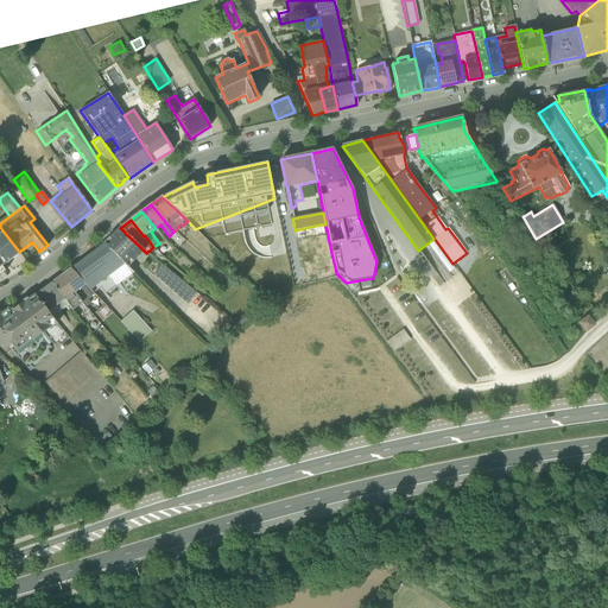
[(321,225),(295,230),(297,240),(311,236),(310,233),(322,230),(321,225)]
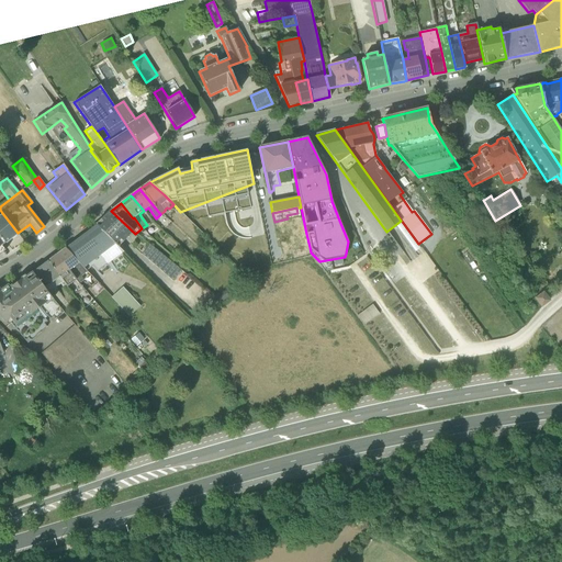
[(133,232),(111,211),(96,225),(117,247),(122,242),(123,243),(133,232)]
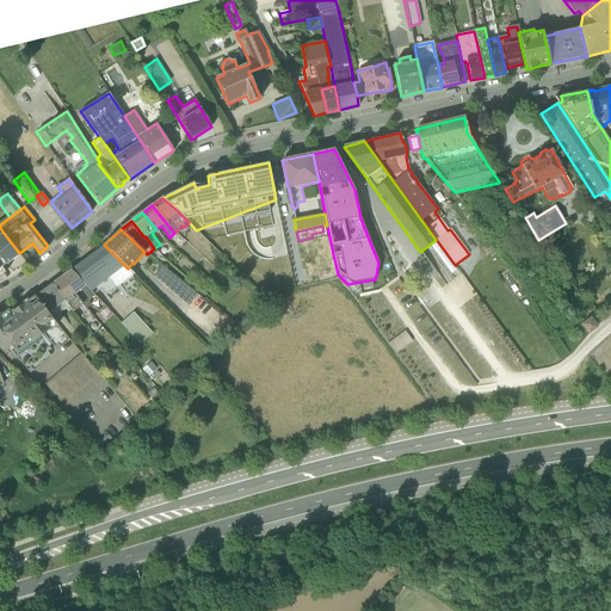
[(12,260),(13,260),(18,258),(18,255),(19,253),(2,232),(0,234),(0,257),(6,265),(12,260)]
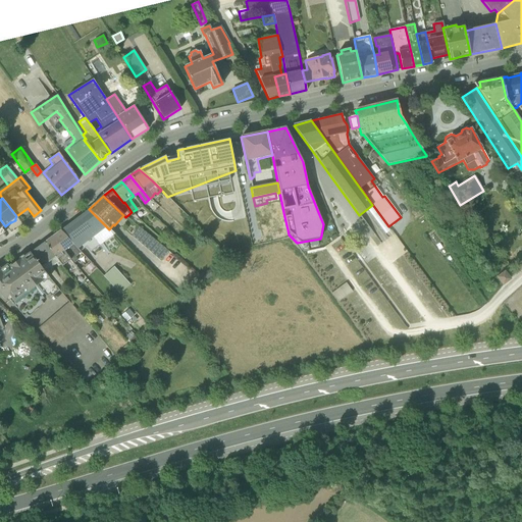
[(85,248),(90,253),(114,235),(109,229),(89,209),(60,230),(80,252),(85,248)]
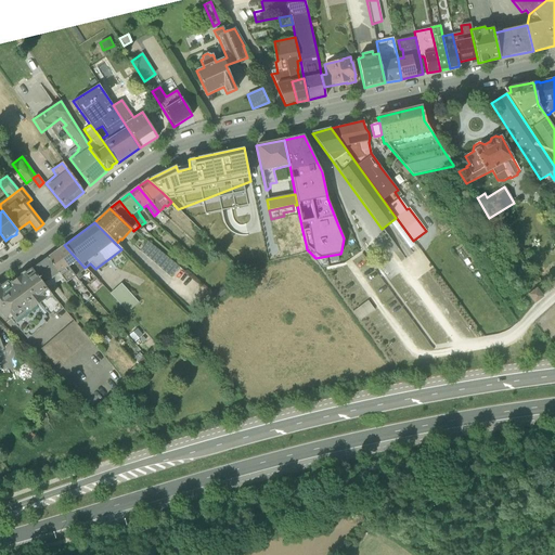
[(407,258),(414,253),(396,228),(388,234),(407,258)]
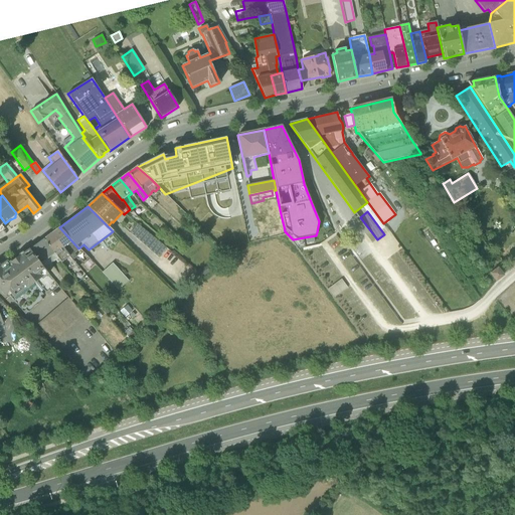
[(130,233),(158,258),(166,247),(137,224),(130,233)]
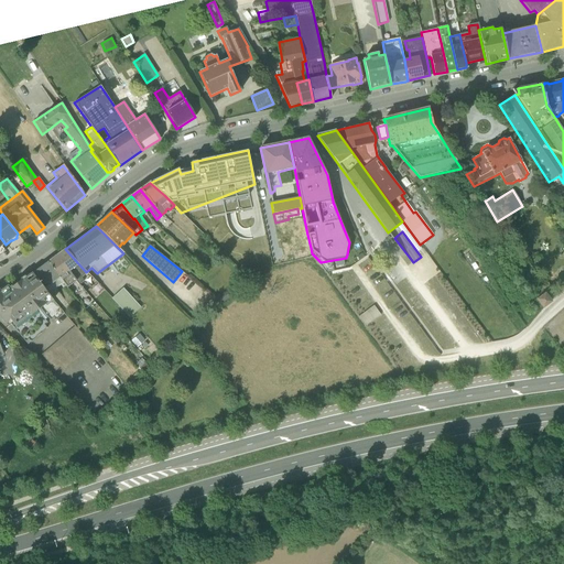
[(87,273),(65,249),(56,256),(76,281),(79,285),(84,281),(82,278),(87,273)]
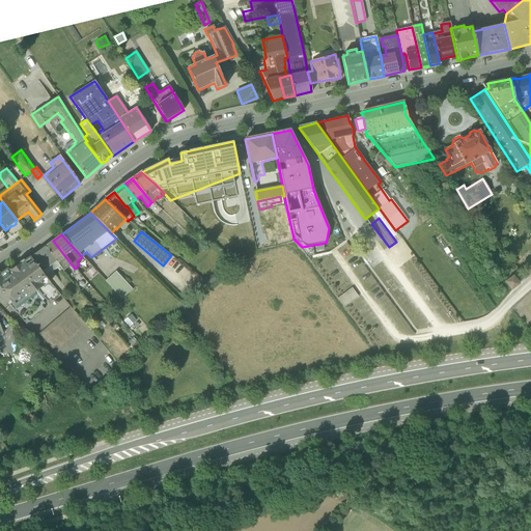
[(72,264),(53,241),(45,248),(63,271),(72,264)]
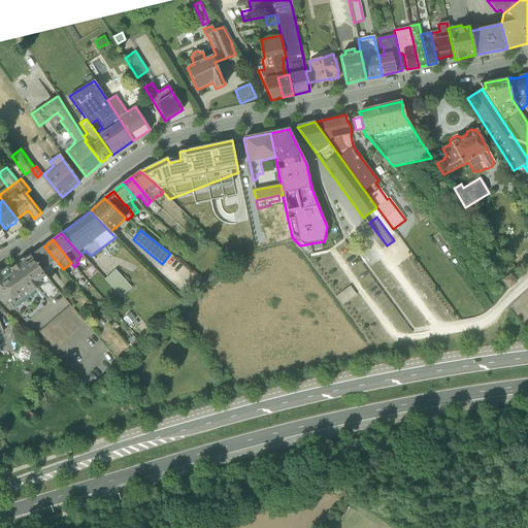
[(31,256),(31,257),(45,274),(59,264),(44,246),(32,257),(31,256)]
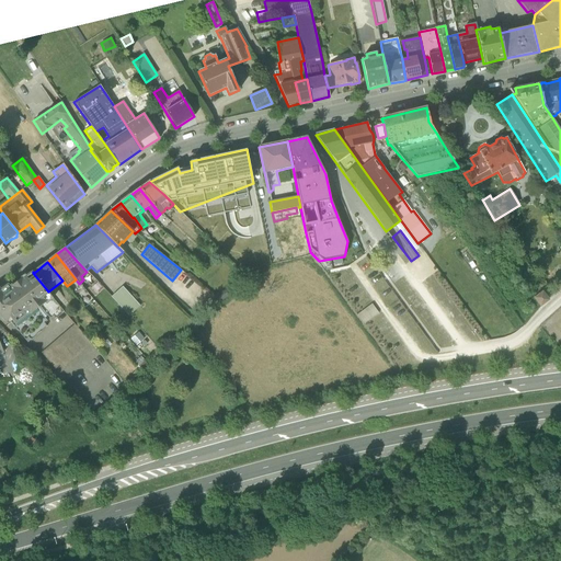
[(0,290),(0,316),(4,322),(6,322),(8,324),(10,322),(24,340),(27,338),(30,340),(46,327),(44,324),(47,321),(45,318),(47,317),(49,319),(53,317),(55,319),(64,311),(33,273),(13,286),(12,285),(9,288),(9,287),(1,293),(0,290)]
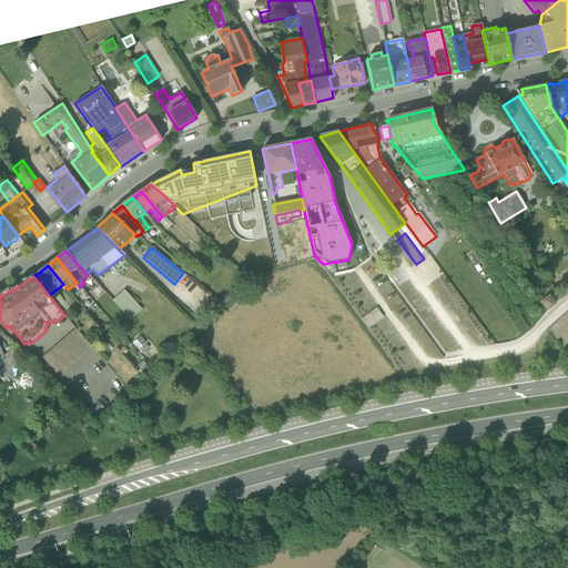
[(567,288),(564,283),(548,295),(554,302),(567,290),(567,288)]
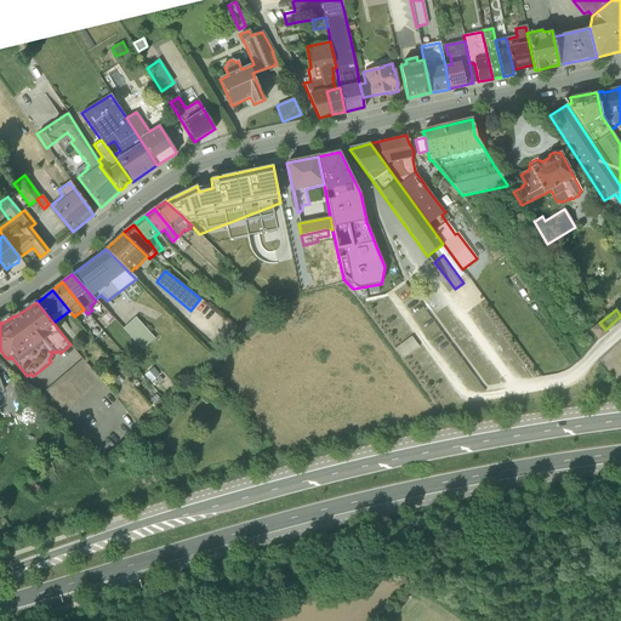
[(135,318),(123,329),(142,351),(154,339),(135,318)]
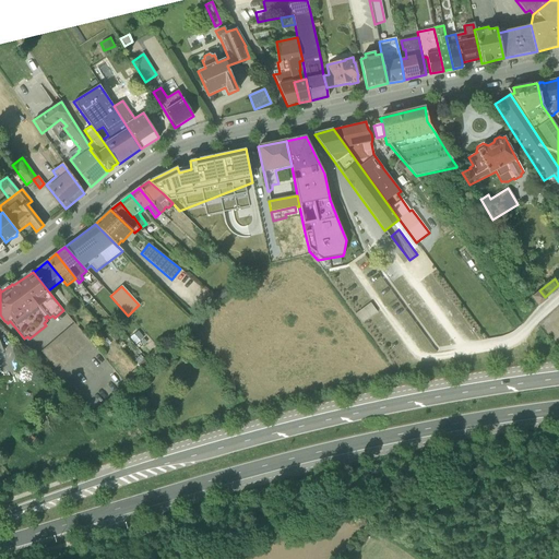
[(224,289),(214,295),(218,301),(227,296),(224,289)]
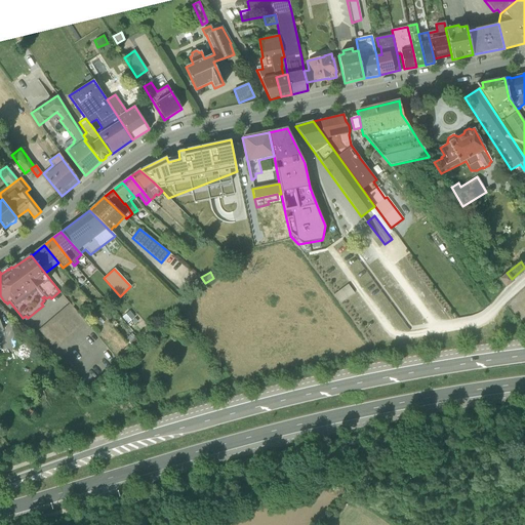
[(507,274),(499,279),(505,286),(512,281),(507,274)]
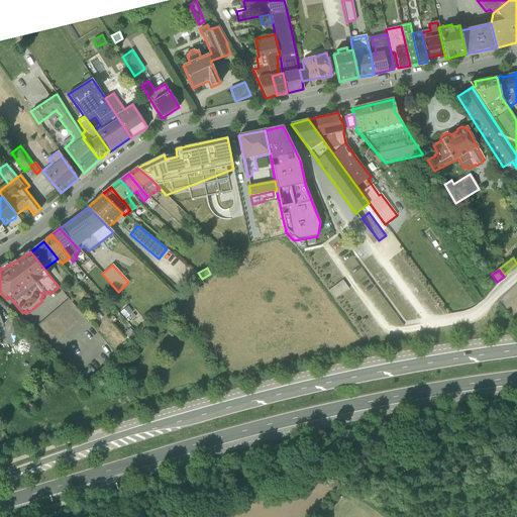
[(348,289),(342,280),(329,290),(335,299),(348,289)]
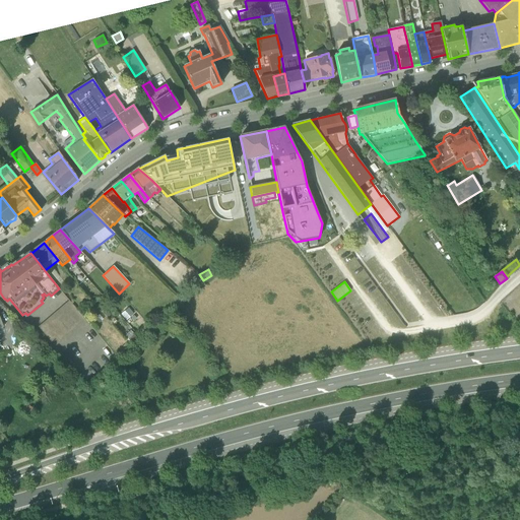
[(68,301),(38,327),(51,342),(56,337),(60,341),(84,320),(68,301)]
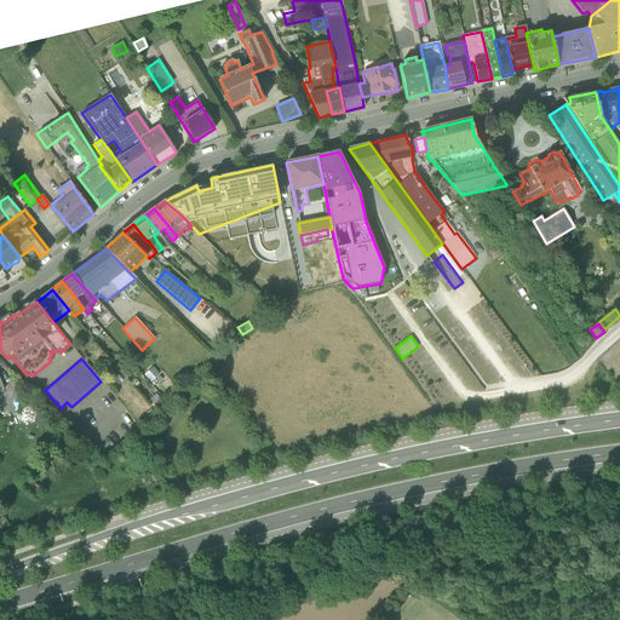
[(151,367),(143,374),(150,382),(159,374),(151,367)]
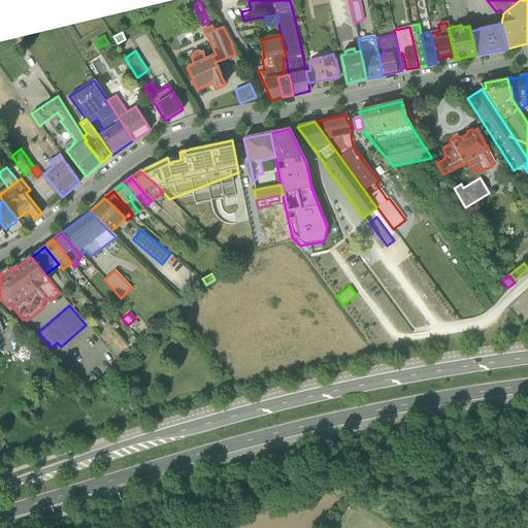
[(24,408),(19,415),(28,422),(31,424),(35,419),(32,416),(33,416),(24,408)]
